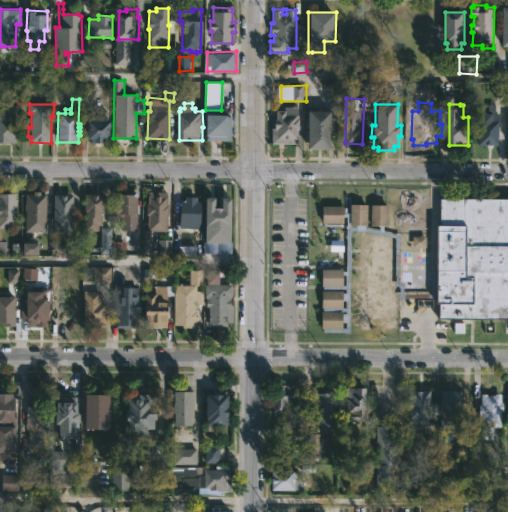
[(15,141),(15,143),(0,142),(0,112),(5,112),(5,105),(18,106),(18,118),(15,118),(15,141)]
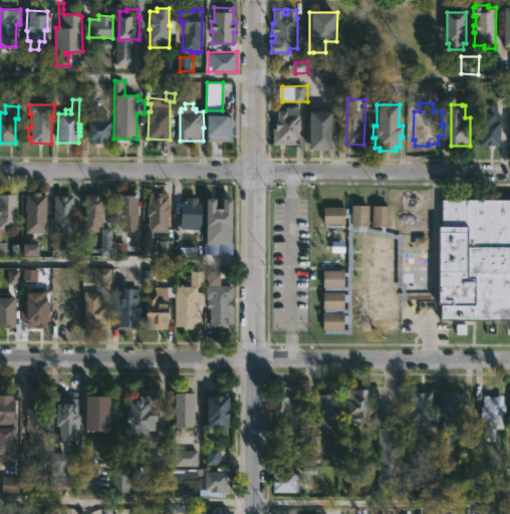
[(299,131),(299,146),(288,146),(288,148),(280,148),(280,145),(273,144),(274,126),(275,126),(275,119),(278,119),(278,110),(286,110),(286,107),(302,105),(301,131),(299,131)]
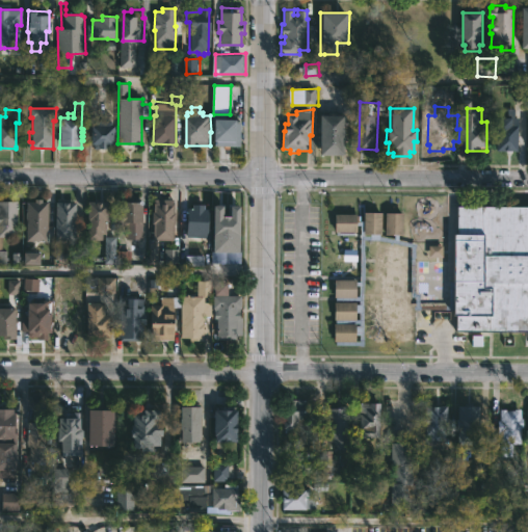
[(335,155),(318,154),(319,114),(344,115),(344,155),(335,155)]
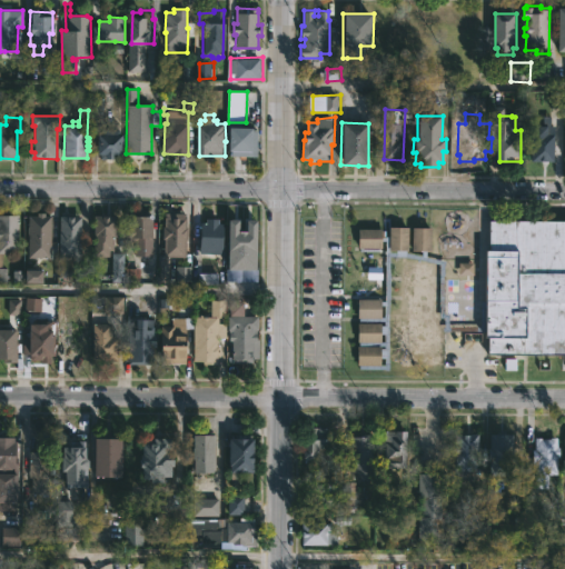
[(251,126),(251,129),(257,129),(257,155),(227,155),(227,126),(251,126)]
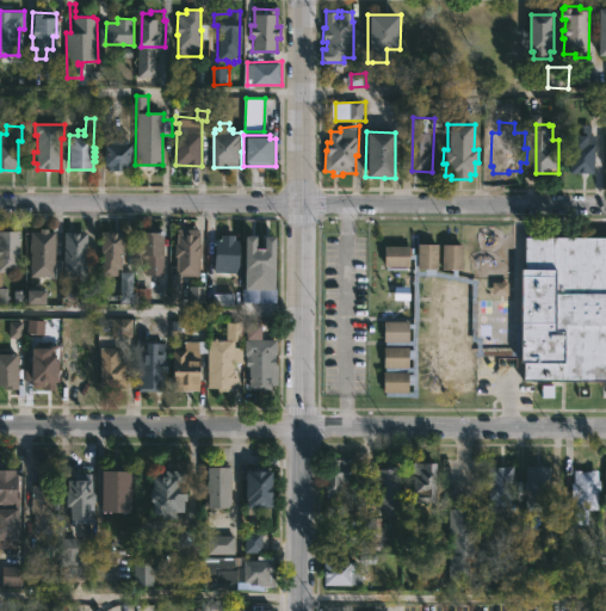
[(597,146),(597,174),(570,174),(570,147),(568,147),(568,135),(597,135),(597,146)]
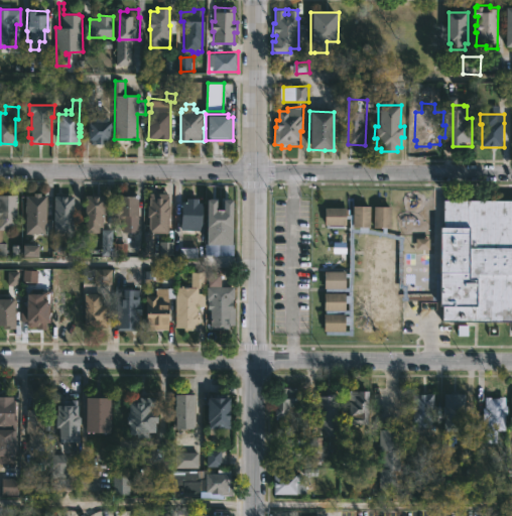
[(106,117),(106,121),(108,121),(108,144),(91,143),(91,139),(86,139),(86,121),(89,121),(89,117),(106,117)]
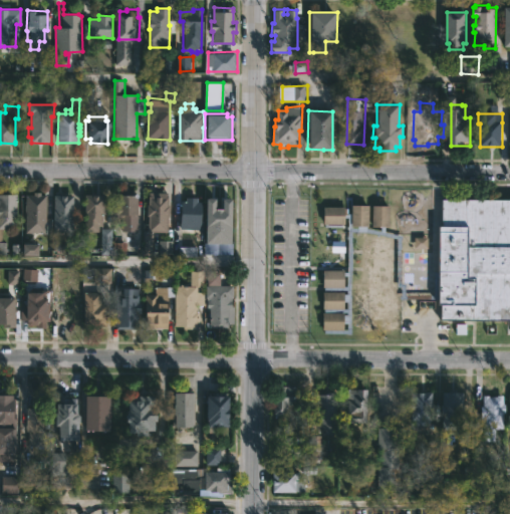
[(169,192),(169,204),(170,204),(169,230),(149,230),(148,203),(150,203),(151,191),(169,192)]
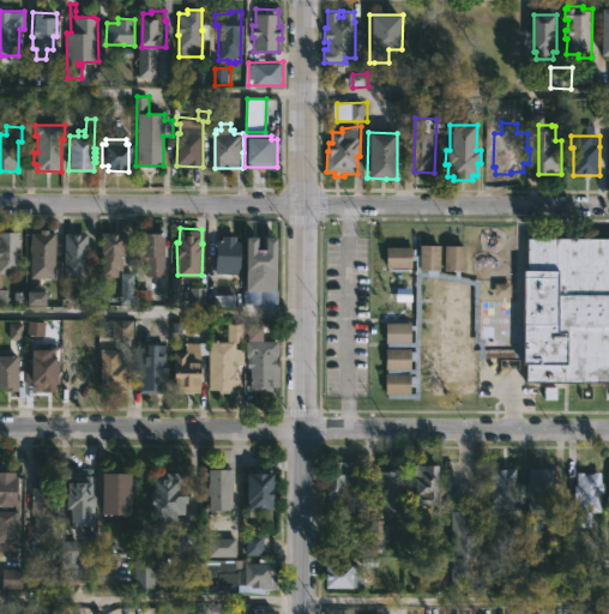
[(49,229),(49,233),(55,233),(55,274),(52,274),(52,278),(41,278),(41,274),(30,274),(30,233),(40,233),(40,229),(49,229)]
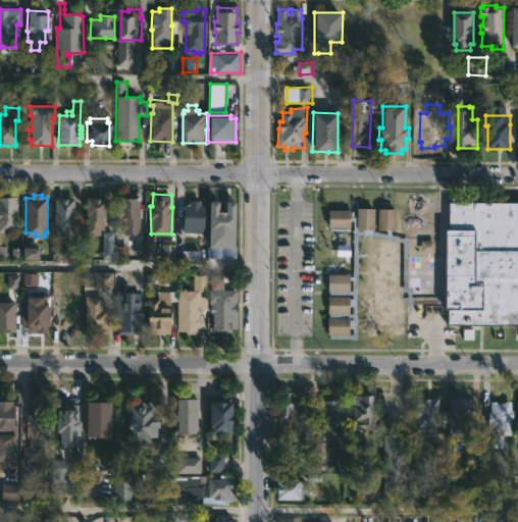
[(0,198),(17,197),(19,231),(2,232),(2,246),(6,246),(6,260),(0,260),(0,198)]
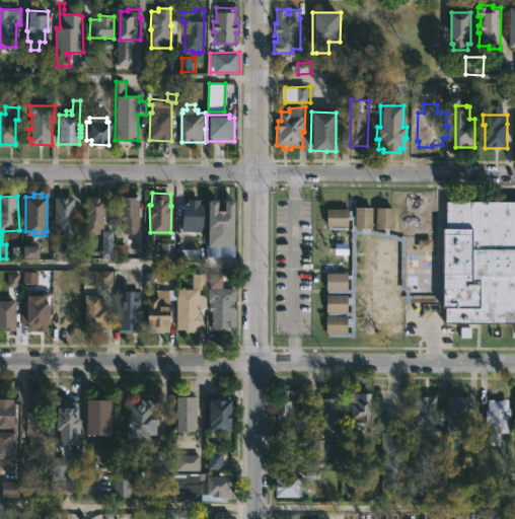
[(233,199),(233,211),(236,211),(236,226),(238,226),(238,239),(236,239),(236,243),(215,245),(215,243),(208,243),(208,226),(213,226),(213,220),(212,220),(213,196),(233,196),(233,199)]
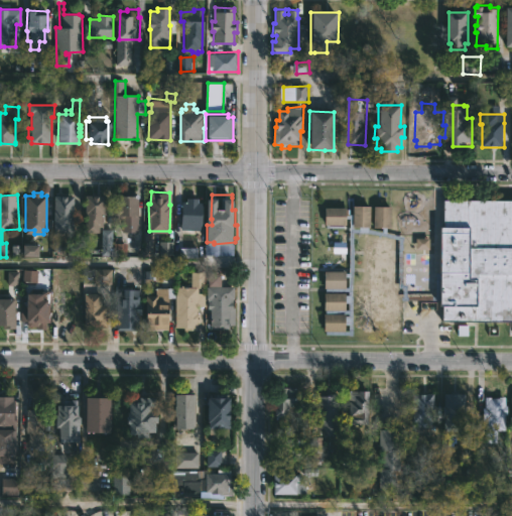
[(74,197),(74,202),(75,202),(75,225),(73,225),(73,233),(53,233),(53,196),(74,197)]
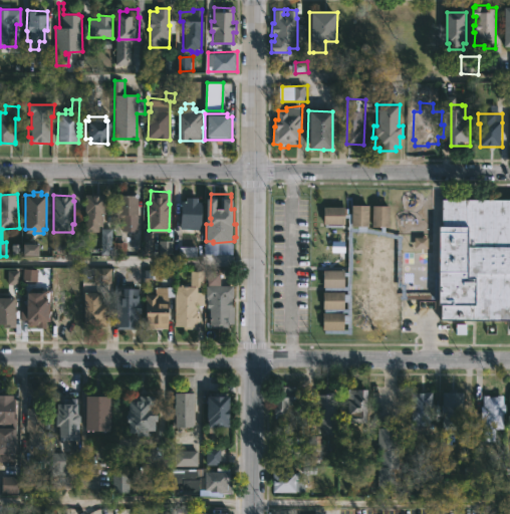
[(100,226),(84,227),(84,195),(105,195),(105,214),(102,214),(103,226),(100,226)]
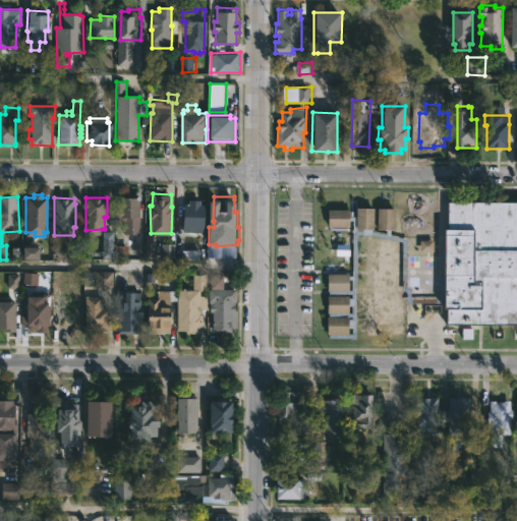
[(140,197),(140,227),(119,227),(120,218),(116,218),(116,209),(119,209),(119,197),(140,197)]
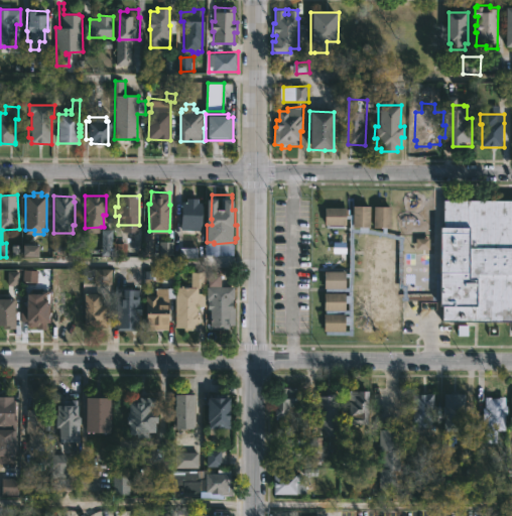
[(200,199),(200,203),(204,203),(204,231),(182,230),(182,202),(188,202),(188,199),(200,199)]
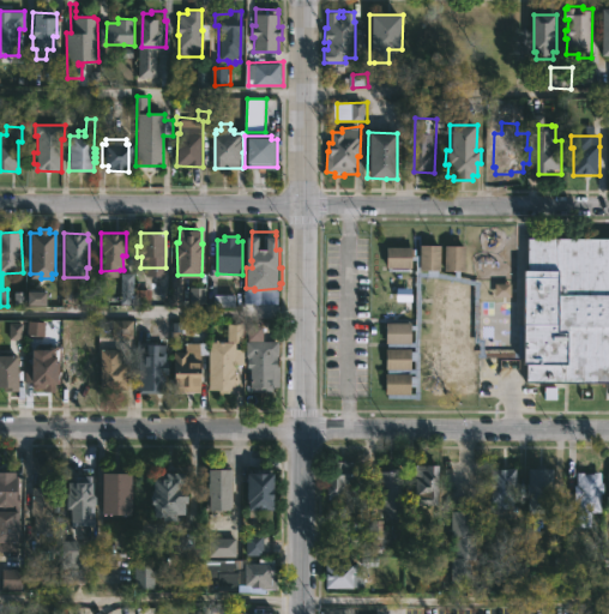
[(608,383),(528,383),(528,366),(520,366),(520,357),(481,357),(481,374),(472,374),(472,396),(453,396),(453,378),(446,378),(446,396),(424,396),(424,348),(444,348),(444,343),(421,343),(421,377),(410,377),(410,390),(386,390),(387,366),(385,366),(385,347),(411,347),(411,359),(416,359),(416,329),(412,329),(412,342),(386,342),(386,323),(417,324),(417,305),(412,305),(412,318),(386,318),(386,298),(412,298),(412,300),(417,300),(418,286),(411,286),(411,294),(386,294),(386,272),(411,272),(411,275),(417,275),(417,260),(412,260),(411,268),(386,268),(386,247),(412,247),(412,248),(415,248),(415,256),(421,256),(421,245),(441,245),(441,271),(439,271),(439,274),(456,276),(456,270),(445,270),(445,246),(465,246),(465,271),(460,271),(460,277),(482,282),(481,353),(517,353),(517,325),(522,325),(522,270),(526,270),(526,239),(608,239),(608,383)]
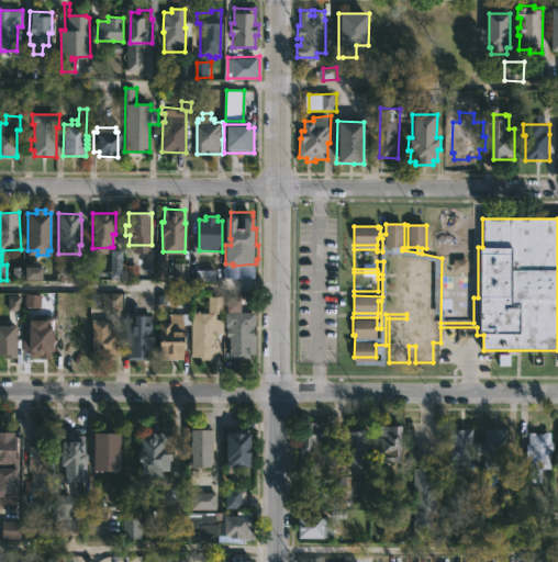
[(125,250),(114,250),(113,278),(125,279),(125,250)]
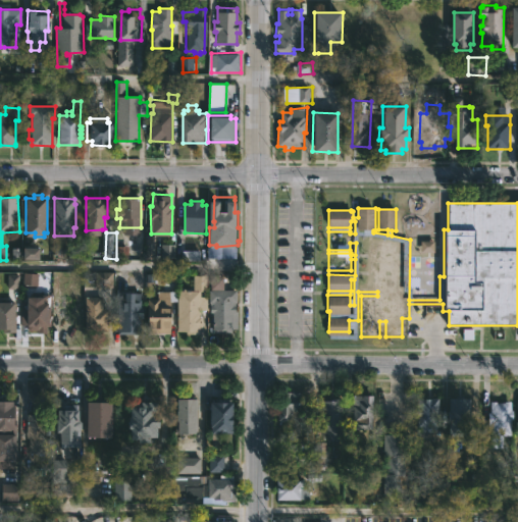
[(436,252),(436,242),(424,241),(424,252),(436,252)]
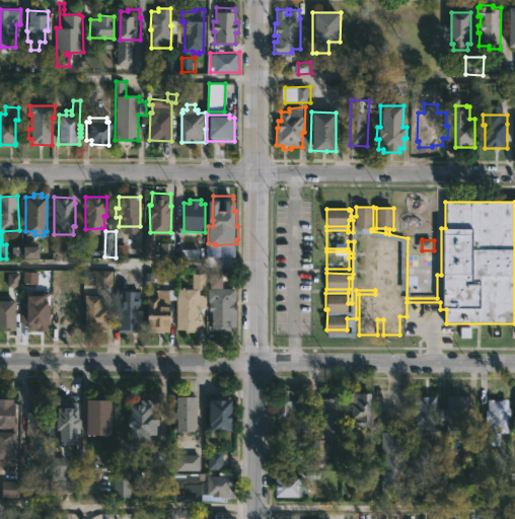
[(164,243),(165,257),(177,256),(176,243),(164,243)]
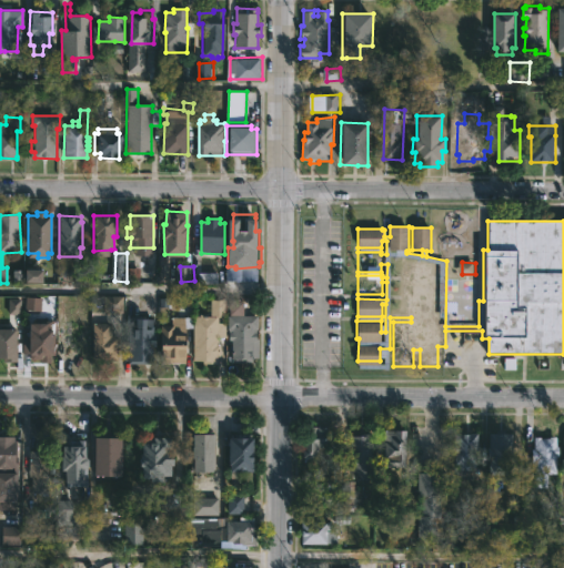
[(46,270),(29,270),(29,283),(46,283),(46,270)]
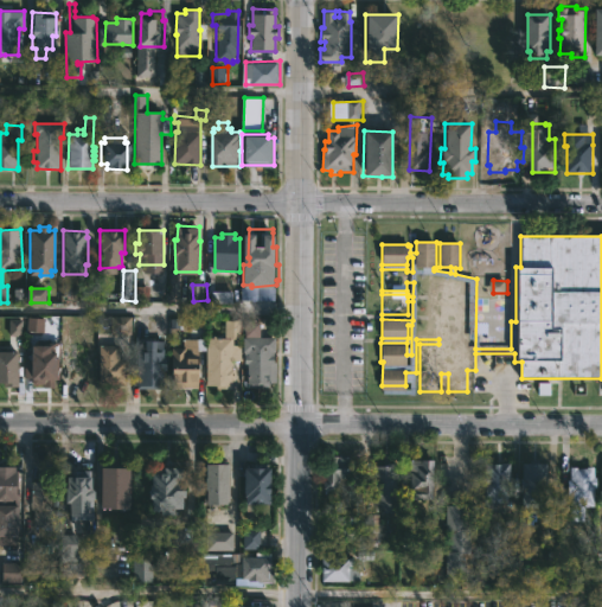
[(236,293),(221,293),(221,304),(236,302),(236,293)]
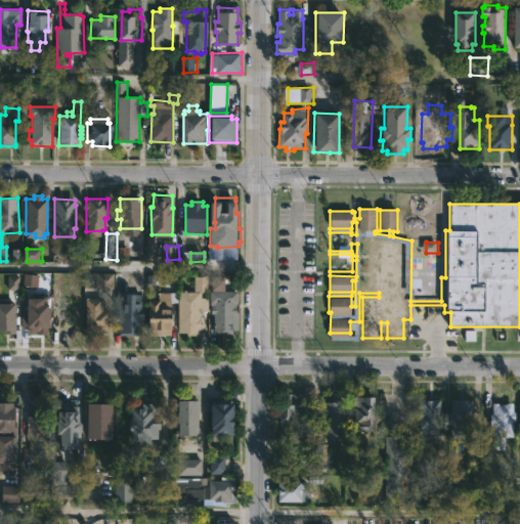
[(117,273),(99,273),(98,288),(117,289),(117,273)]
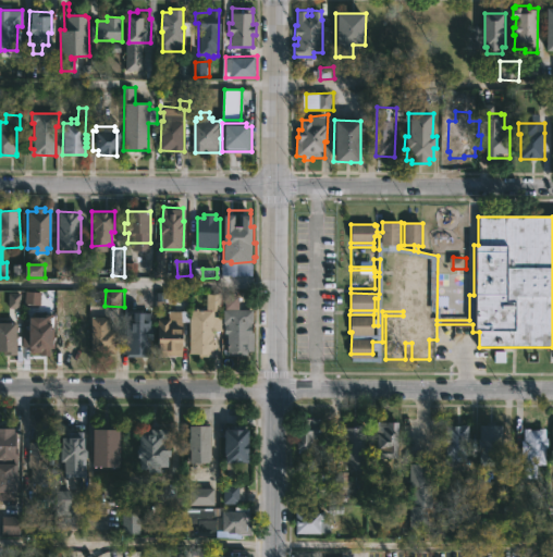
[(44,292),(28,292),(28,305),(42,306),(44,292)]
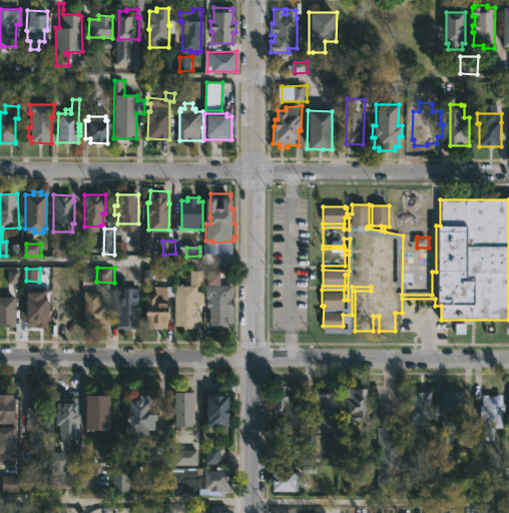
[(10,284),(21,285),(22,271),(11,270),(10,284)]
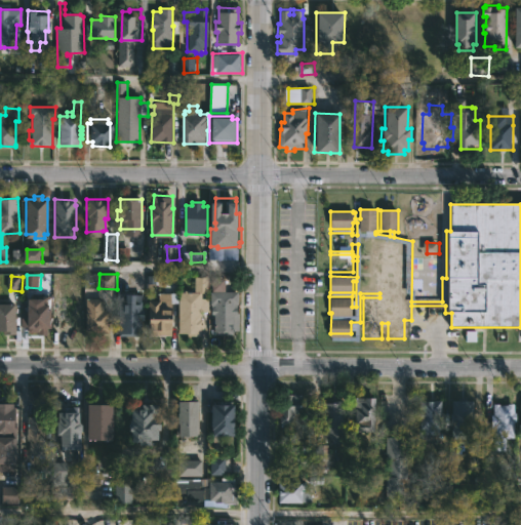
[(210,279),(210,292),(210,306),(210,312),(202,312),(202,317),(205,317),(205,330),(202,330),(202,335),(181,335),(181,292),(196,292),(196,277),(209,277),(210,279)]
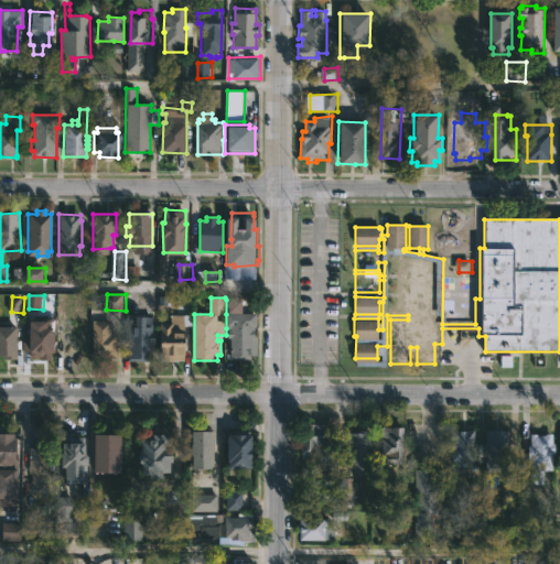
[(228,314),(228,299),(241,299),(241,314),(256,314),(256,334),(258,334),(258,360),(229,359),(229,338),(227,338),(227,328),(228,314)]
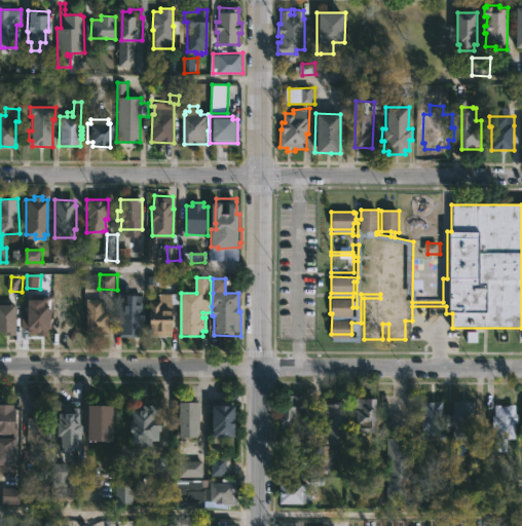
[(174,294),(173,337),(149,337),(149,302),(160,302),(160,294),(174,294)]
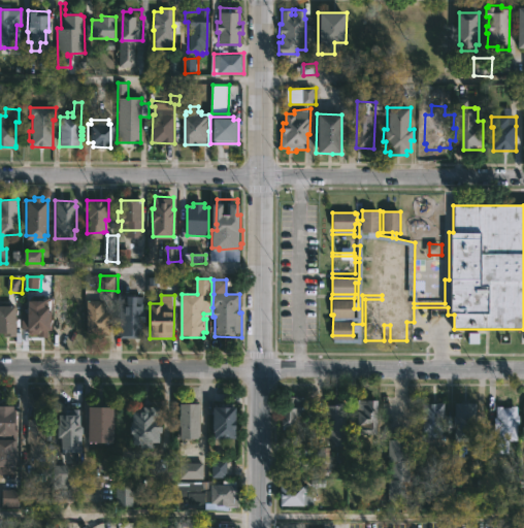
[(80,305),(80,336),(60,334),(60,321),(58,321),(58,305),(70,305),(70,296),(84,296),(84,305),(80,305)]
